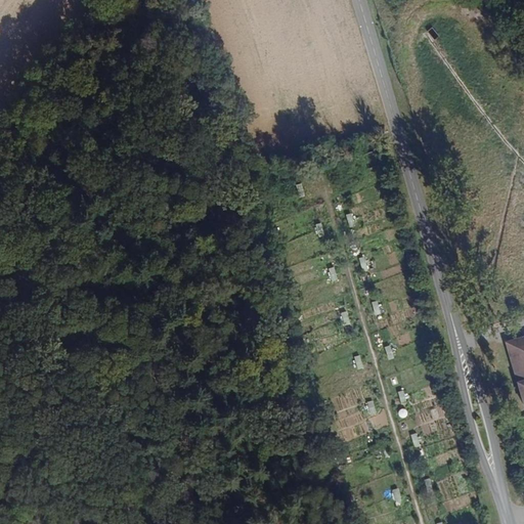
[(432,41),(439,37),(434,28),(427,32),(432,41)]
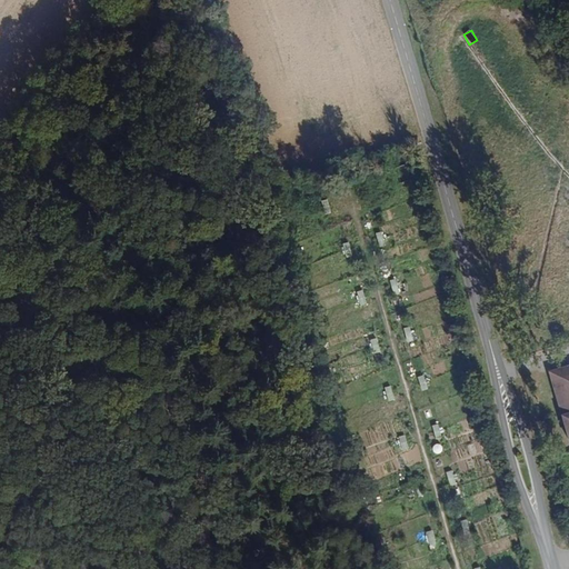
[(397,167),(398,175),(409,172),(407,163),(397,167)]
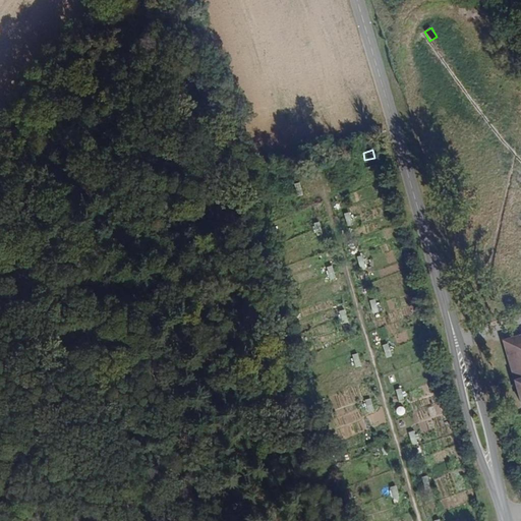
[(347,225),(354,224),(352,212),(346,213),(347,225)]
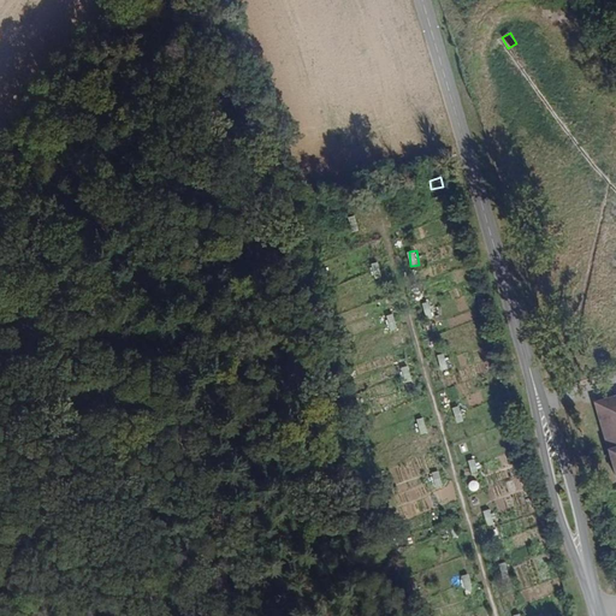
[(373,278),(381,277),(379,261),(371,262),(373,278)]
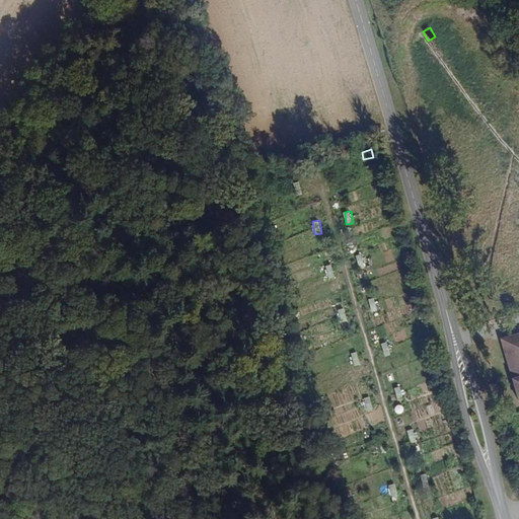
[(356,254),(360,269),(367,267),(363,252),(356,254)]
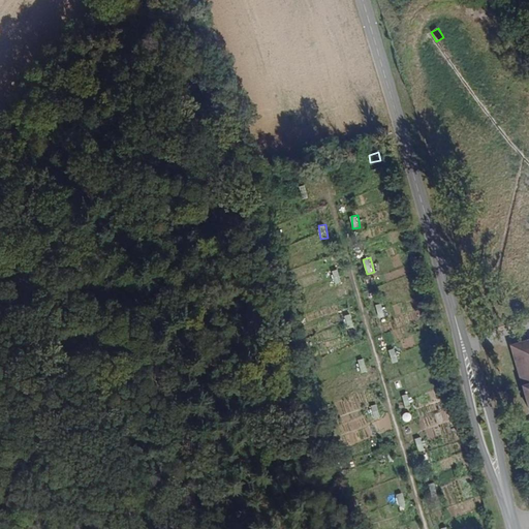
[(331,271),(335,283),(342,281),(338,269),(331,271)]
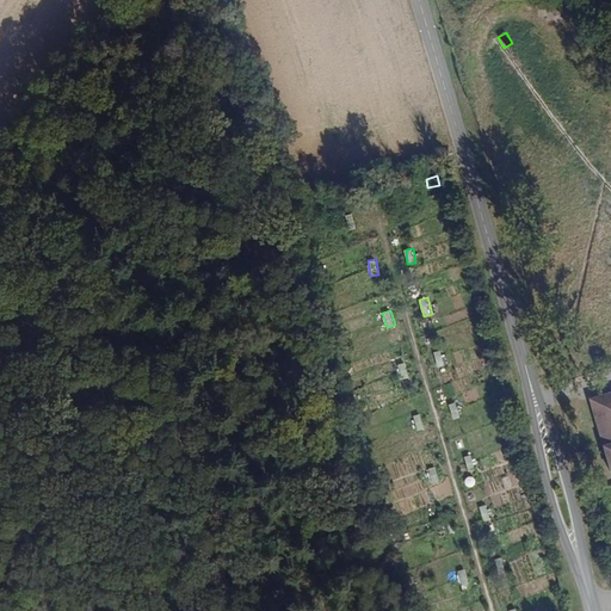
[(402,378),(409,377),(406,362),(399,364),(402,378)]
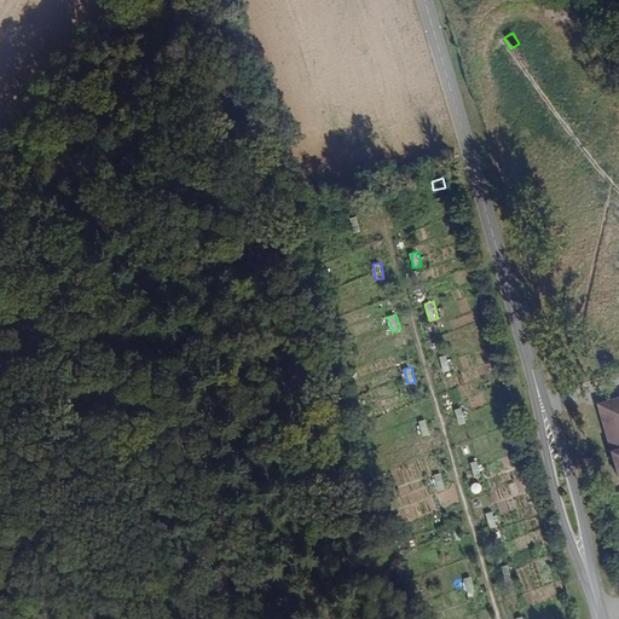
[(618,398),(599,404),(618,476),(618,398)]
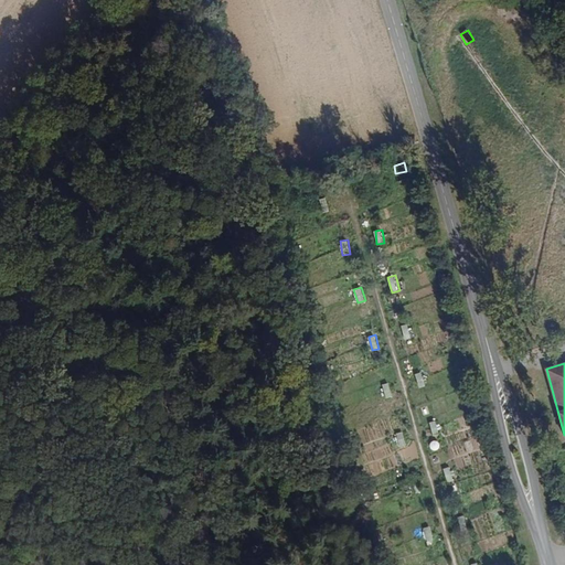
[(422,371),(415,373),(419,387),(426,385),(422,371)]
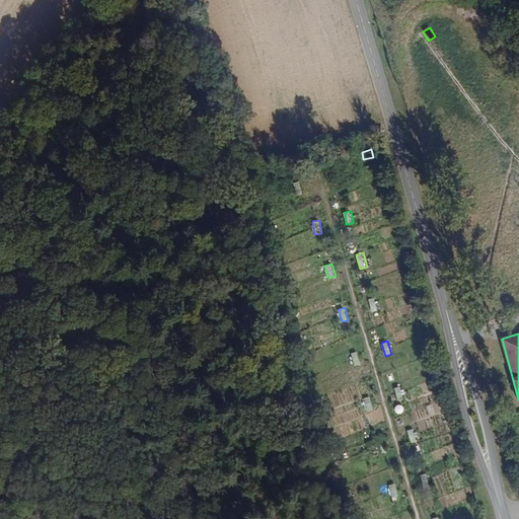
[(358,351),(351,353),(352,365),(360,364),(358,351)]
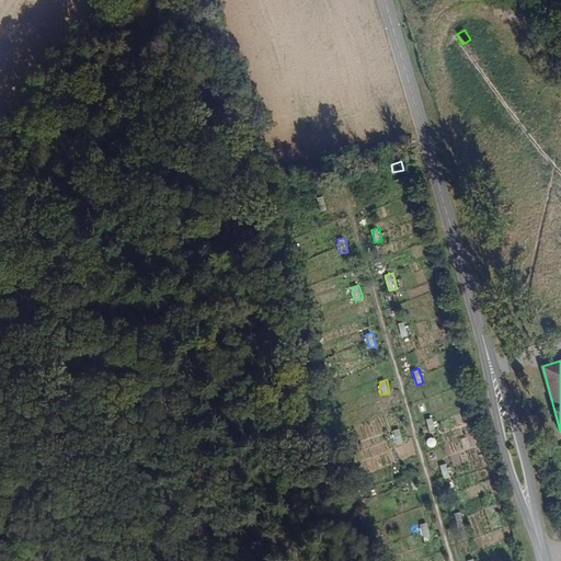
[(426,419),(431,433),(437,431),(433,416),(426,419)]
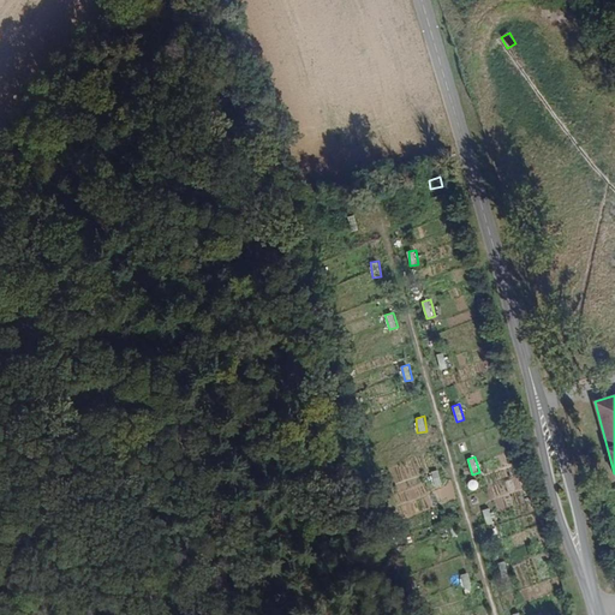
[(429,472),(434,487),(443,484),(439,469),(429,472)]
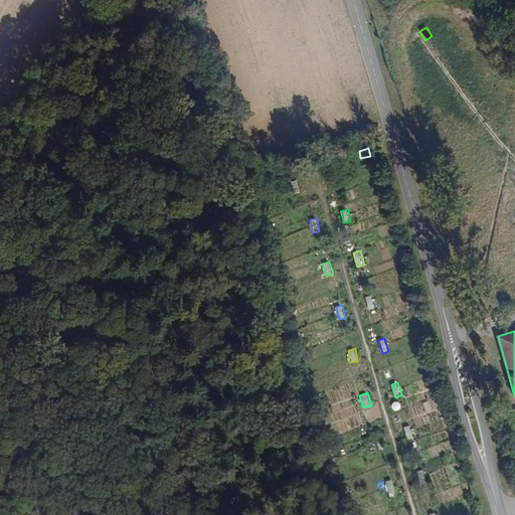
[(404,426),(408,439),(414,438),(410,424),(404,426)]
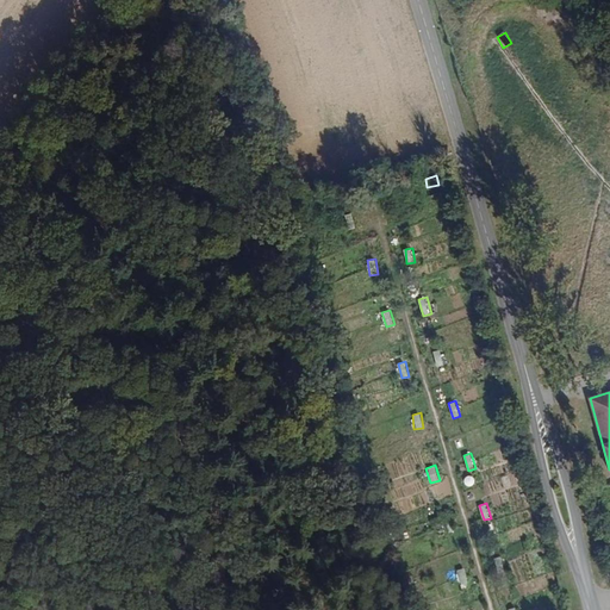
[(464,567),(455,570),(460,585),(468,583),(464,567)]
